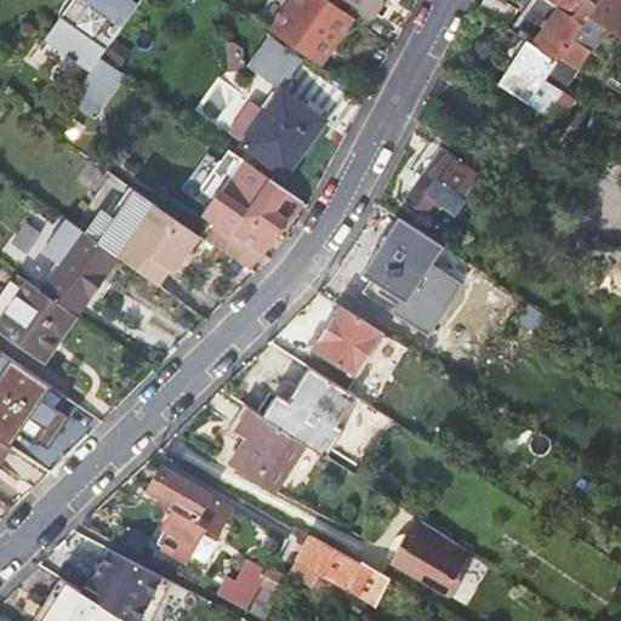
[(91,72),(101,58),(138,5),(130,0),(67,0),(57,15),(60,17),(57,20),(58,21),(45,40),(68,56),(64,61),(73,67),(78,62),(91,72)]
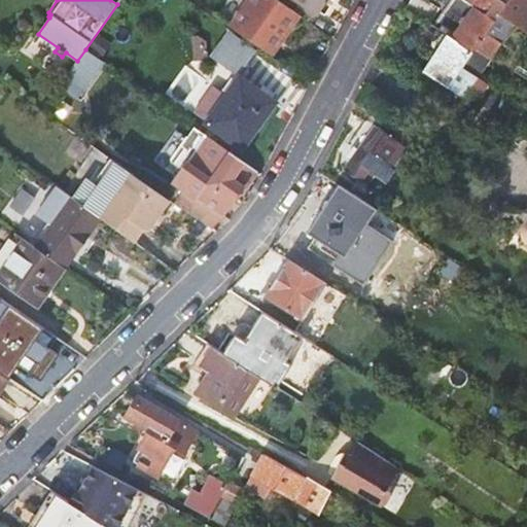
[(251,0),(233,28),(272,57),(301,15),(278,0),(251,0)]
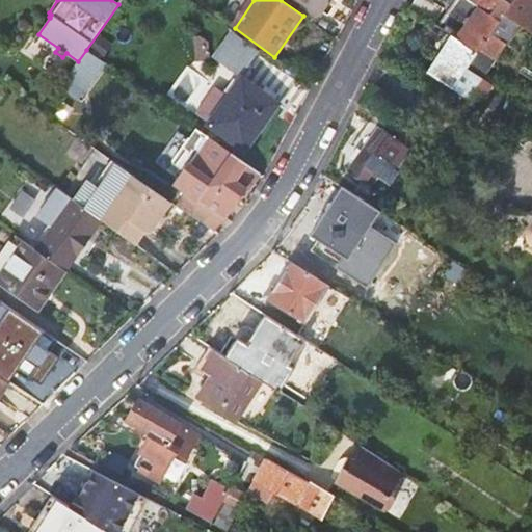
[(298,0),(321,15),(330,0),(298,0)]
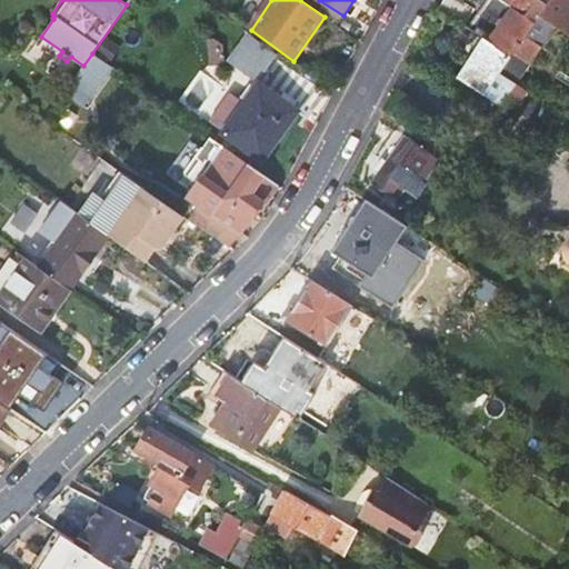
[(460,0),(445,0),(442,6),(467,22),(475,9),(460,0)]
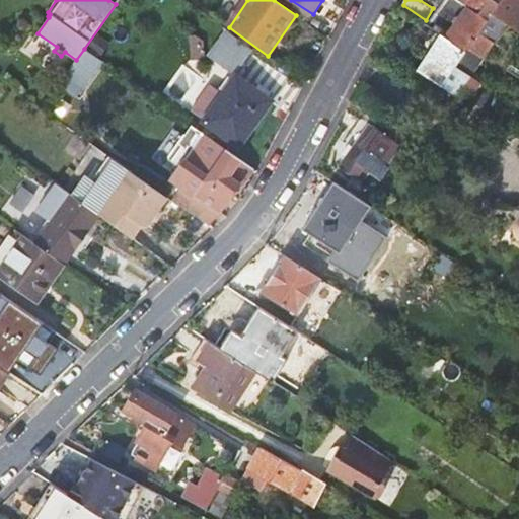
[(488,19),(459,0),(444,0),(428,25),(465,52),(469,46),(477,52),(485,57),(495,42),(479,31),(488,19)]
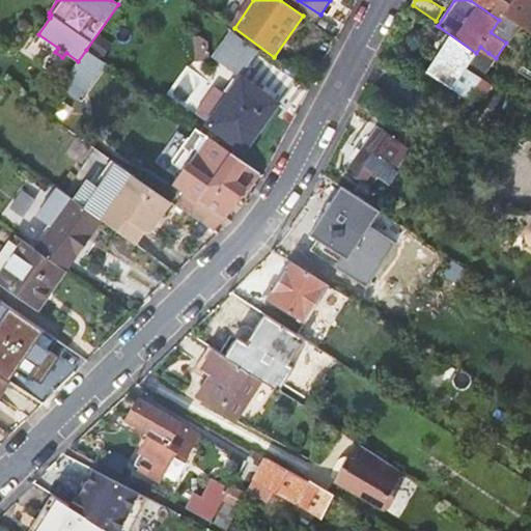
[(472,0),(491,12),(500,0),(472,0)]
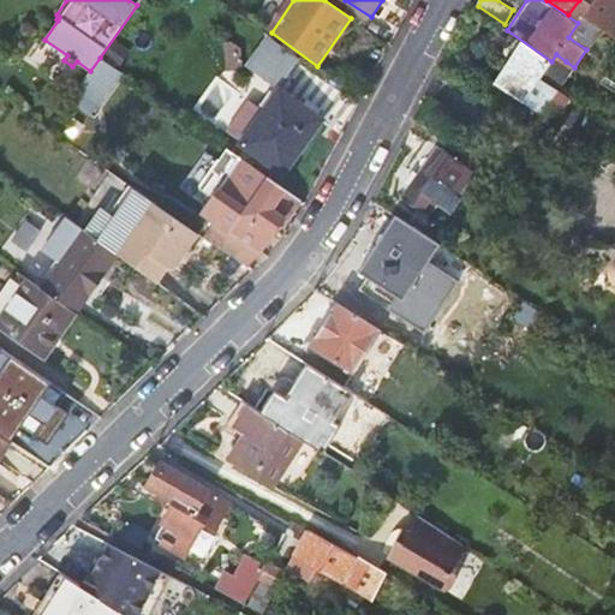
[(614,37),(614,0),(595,0),(584,16),(601,28),(614,37)]
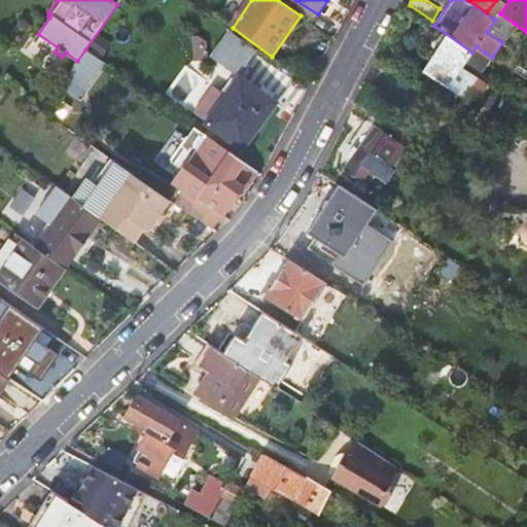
[(500,13),(495,20),(487,32),(502,42),(515,24),(500,13)]
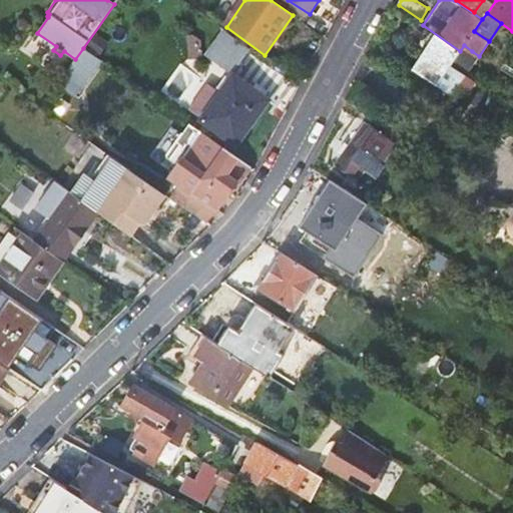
[(423,25),(416,19),(414,18),(406,34),(427,49),(414,69),(452,94),(464,74),(459,70),(451,65),(460,51),(423,25)]
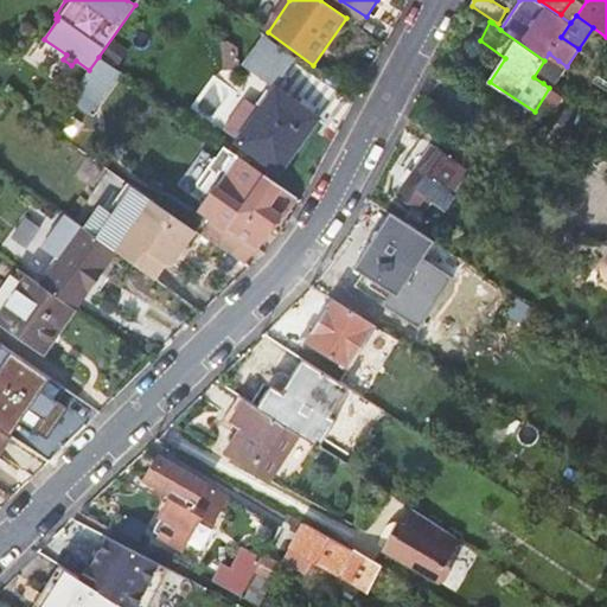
[(76,89),(74,93),(89,102),(114,68),(98,57),(89,70),(76,89)]
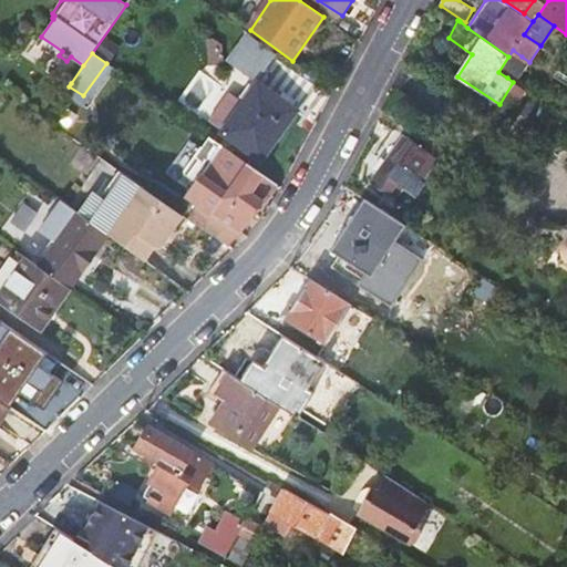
[(223,134),(261,161),(296,110),(258,83),(223,134)]
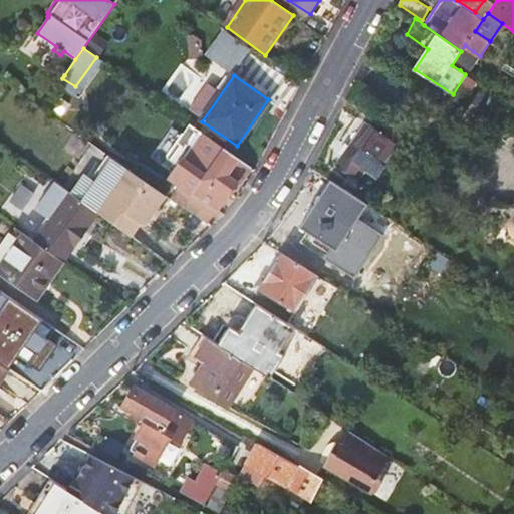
[(352,135),(358,139),(369,124),(362,119),(352,135)]
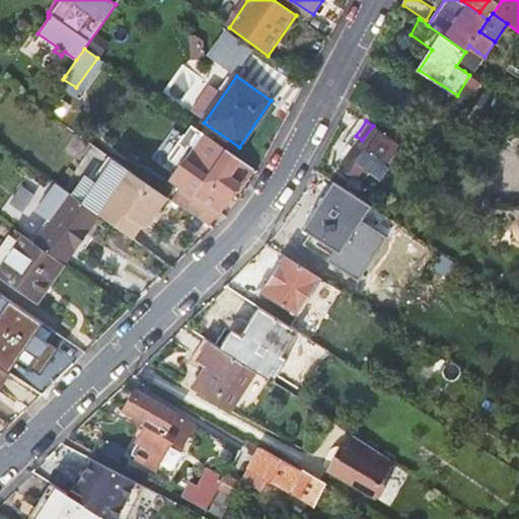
[(252,170),(192,126),(184,137),(173,130),(152,159),(173,175),(169,180),(180,189),(189,195),(191,192),(221,211),(240,183),(242,186),(252,170)]
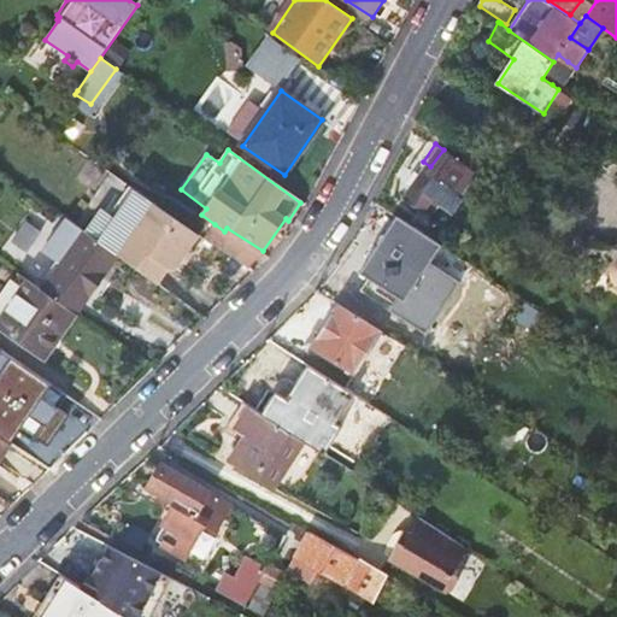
[(438,198),(460,162),(444,150),(430,166),(424,176),(418,172),(411,182),(416,187),(407,200),(425,212),(438,198)]
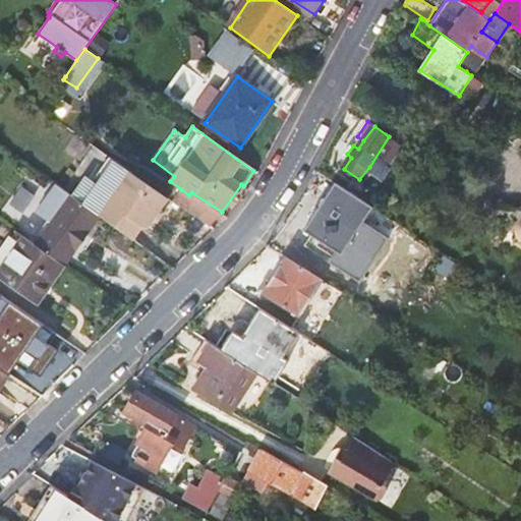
[(389,136),(407,149),(412,140),(393,129),(389,136)]
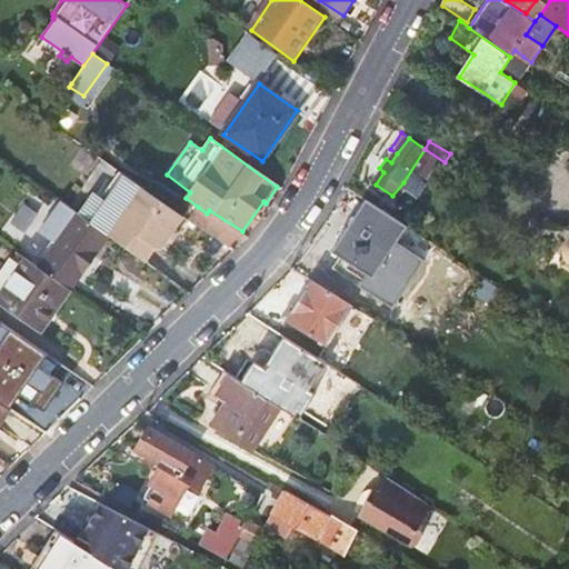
[(445,162),(425,149),(403,182),(411,187),(419,176),(431,183),(445,162)]
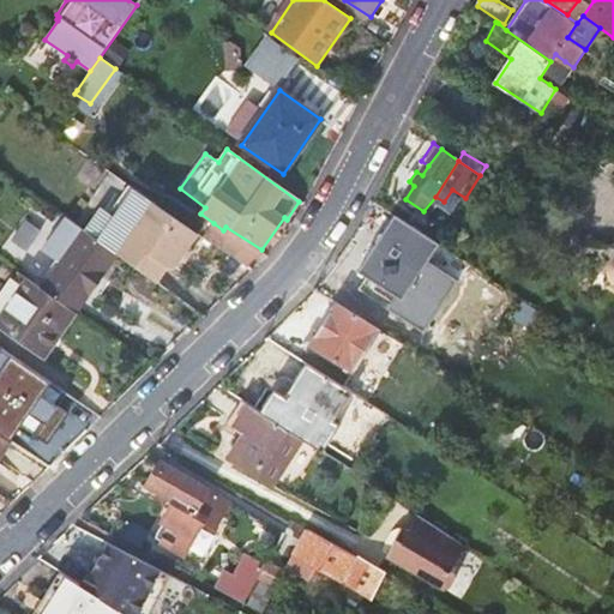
[(89,235),(98,242),(136,191),(131,187),(109,217),(104,214),(89,235)]
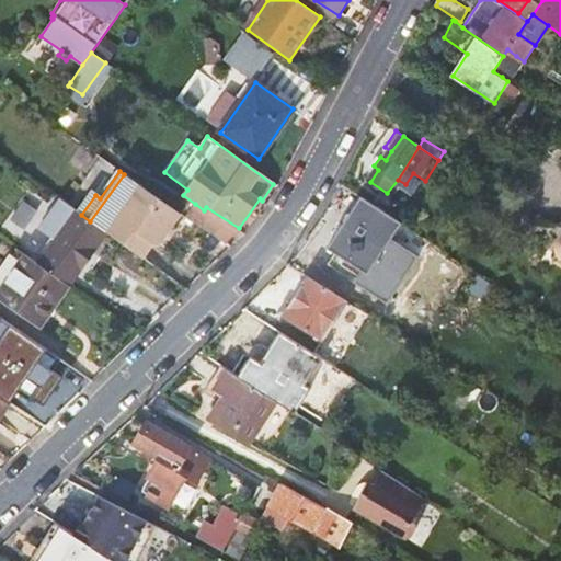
[(124,174),(90,221),(107,233),(139,256),(150,242),(155,245),(157,247),(160,245),(182,215),(124,174)]
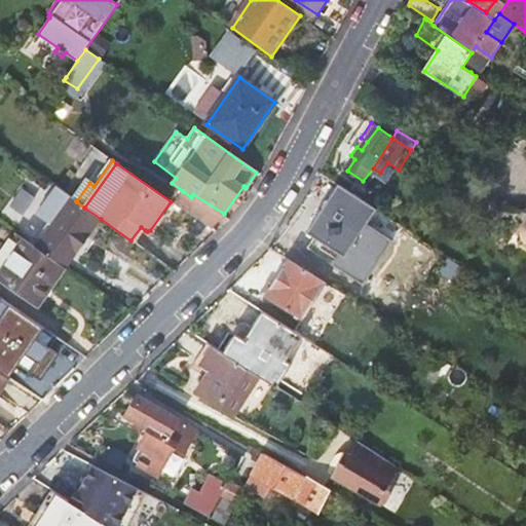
[(37,216),(53,227),(73,199),(65,192),(57,187),(37,216)]
